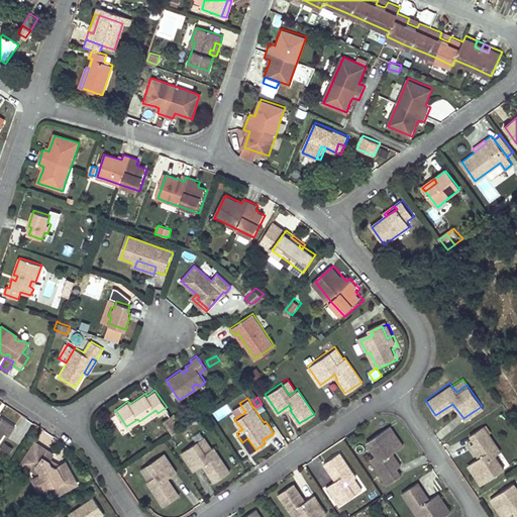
[(228,405),(213,411),(216,420),(232,414),(228,405)]
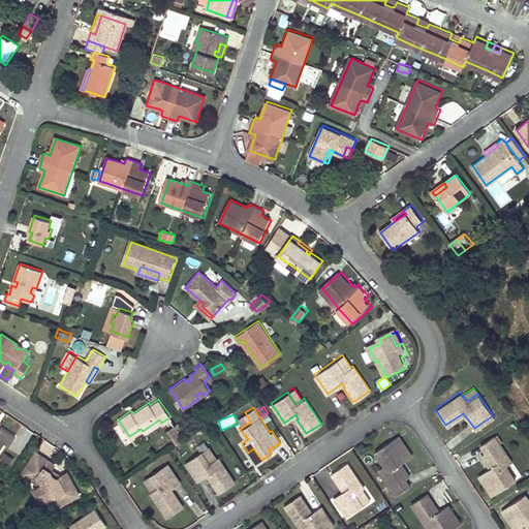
[(174,435),(180,431),(176,424),(168,429),(174,435)]
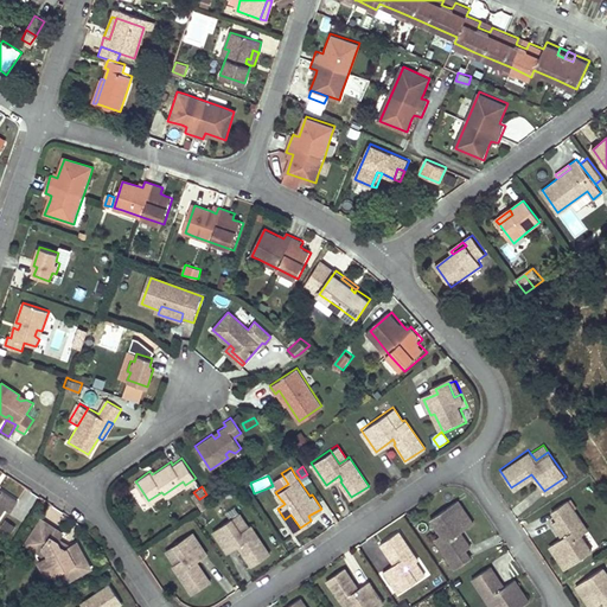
[(0,518),(7,508),(12,511),(19,502),(1,490),(0,491),(0,518)]
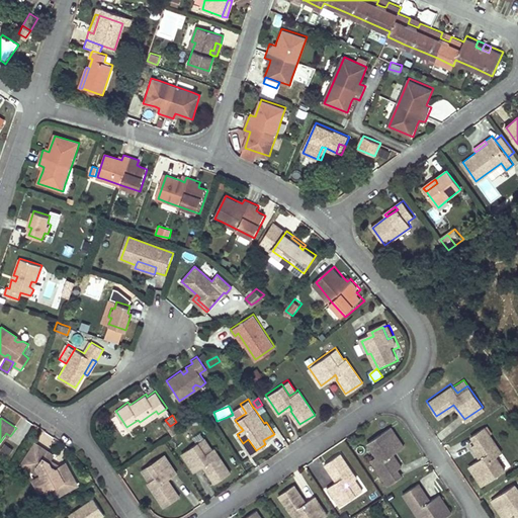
[(173,434),(175,433),(170,426),(165,420),(163,421),(173,434)]
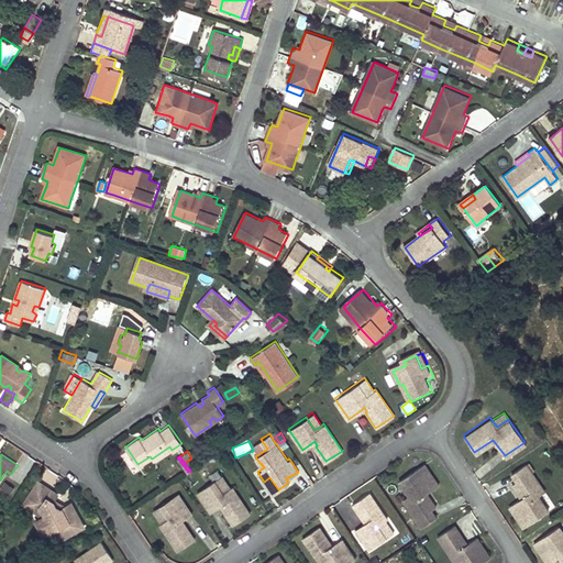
[(190,471),(197,466),(191,459),(185,463),(190,471)]
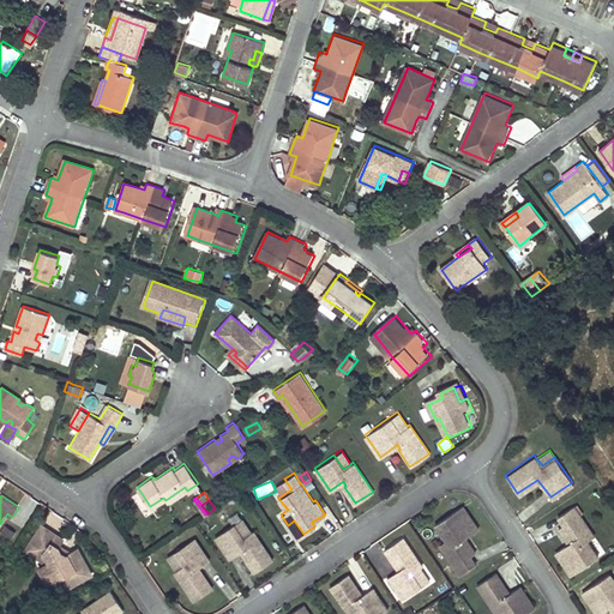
[(596,553),(585,537),(576,525),(583,519),(572,503),(555,515),(561,522),(555,527),(567,542),(563,545),(561,543),(553,549),(569,572),(596,553)]
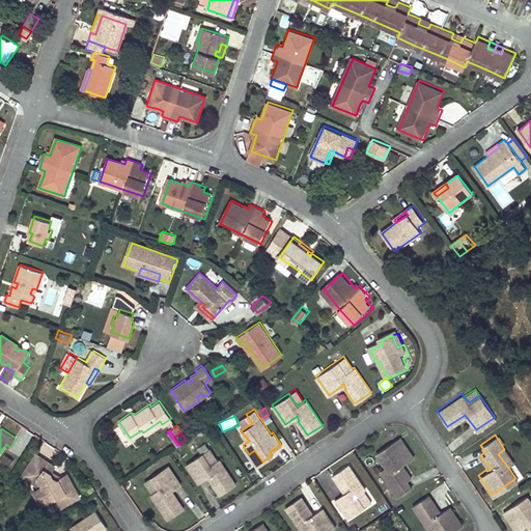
[(392,478),(387,481),(397,497),(412,487),(407,480),(411,477),(401,463),(406,459),(407,462),(413,456),(399,437),(375,453),(385,466),(392,478)]
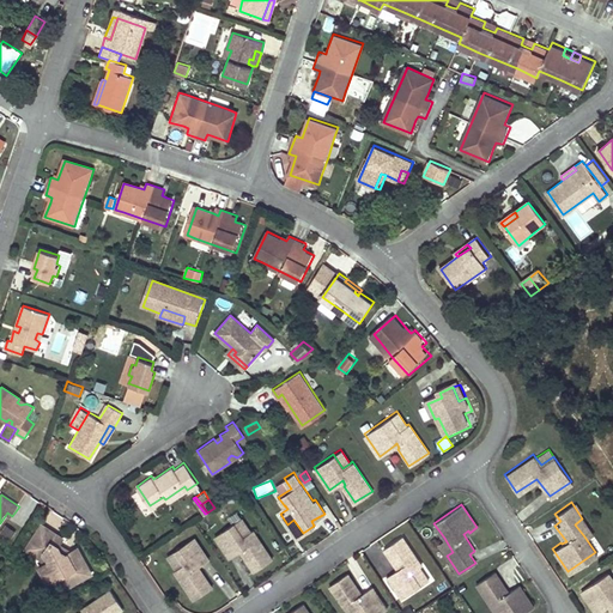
[(232,522),(242,536),(252,529),(242,515),(232,522)]
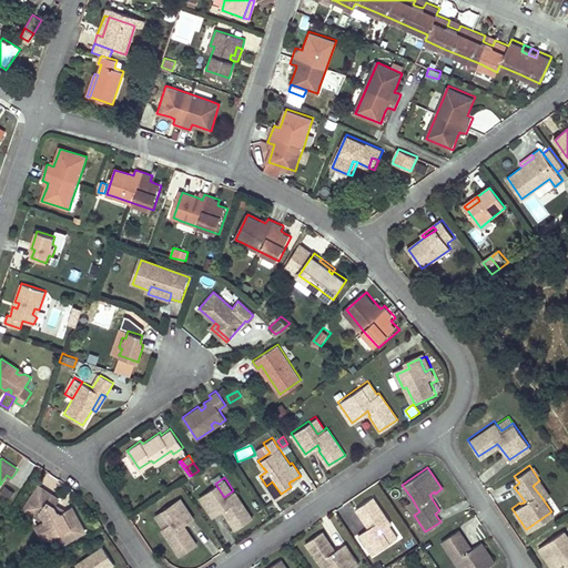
[(533,486),(541,497),(548,493),(539,480),(533,486)]
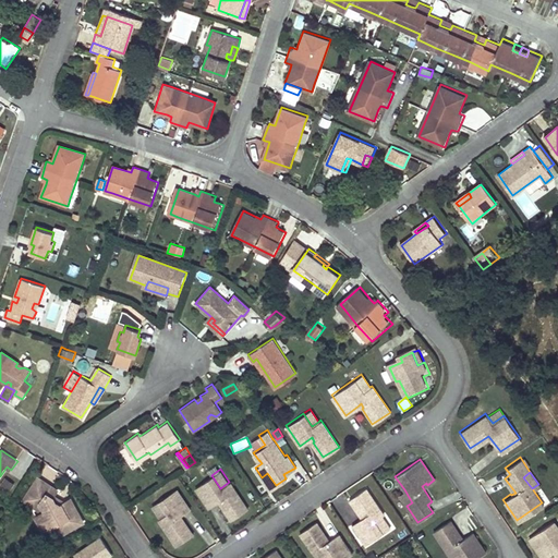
[(267,473),(262,477),(269,489),(276,485),(267,473)]
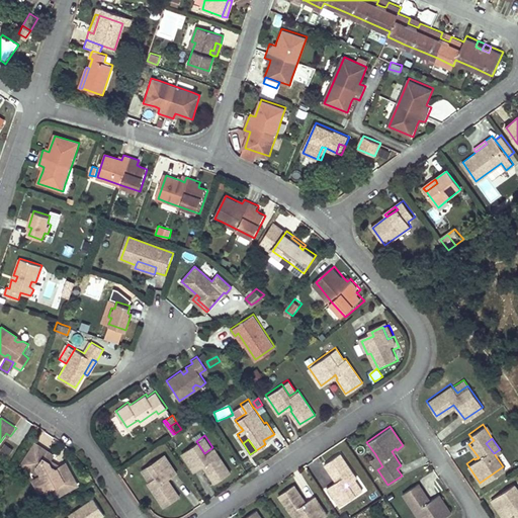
[(212,447),(204,453),(196,441),(181,451),(194,469),(205,461),(207,465),(205,467),(214,482),(232,470),(214,446),(212,447)]
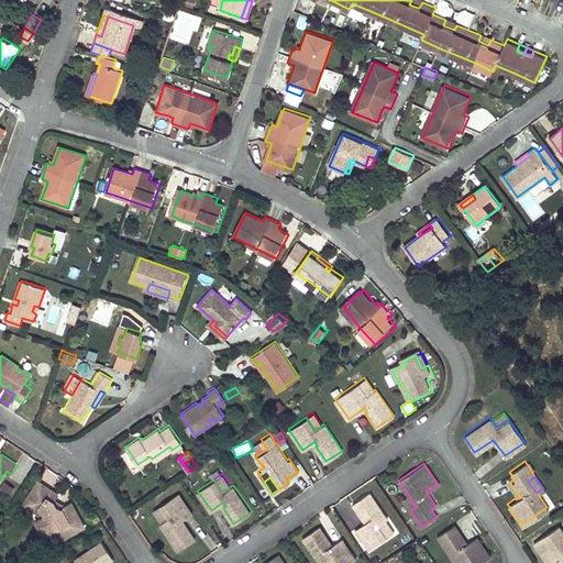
[(0,487),(0,490),(9,496),(14,486),(4,481),(0,487)]
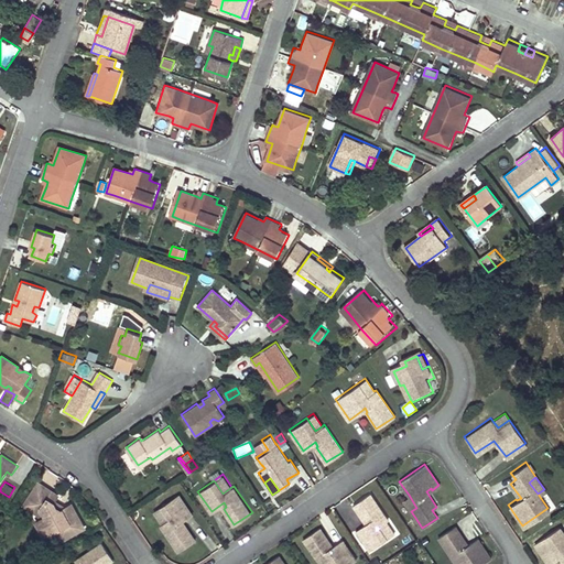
[(25,506),(30,509),(36,506),(41,507),(44,514),(38,518),(43,527),(51,533),(56,530),(62,539),(85,525),(73,503),(66,508),(62,511),(53,505),(57,497),(41,485),(25,506)]
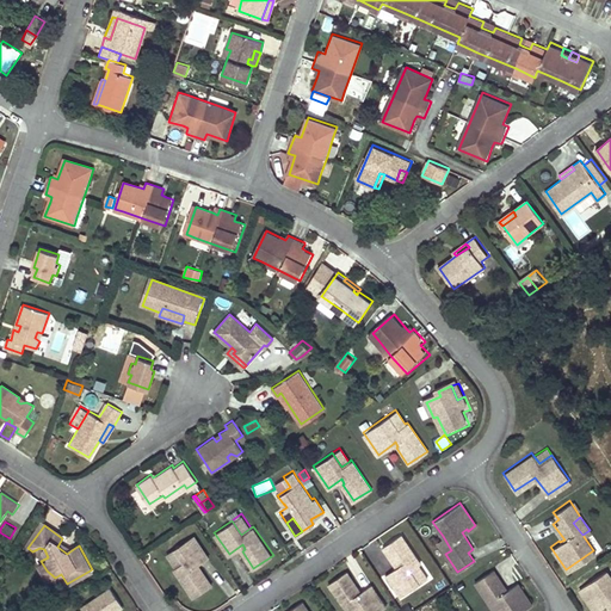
[(402,594),(420,582),(411,568),(419,563),(420,562),(401,534),(384,545),(395,560),(396,559),(401,563),(388,573),(402,594)]
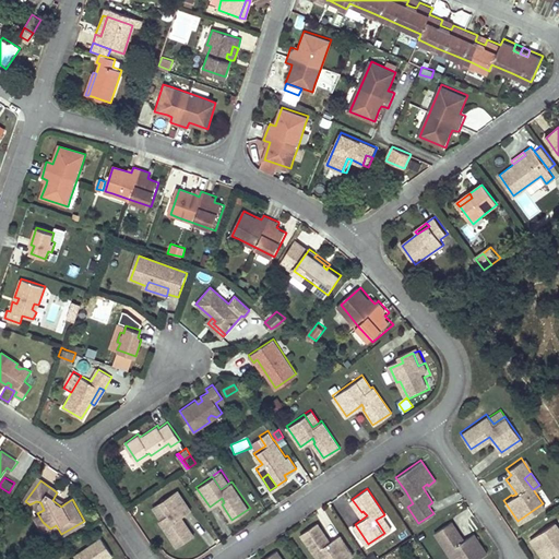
[(173,511),(162,518),(159,520),(177,546),(195,534),(187,520),(185,521),(180,515),(191,508),(178,489),(164,498),(173,511)]
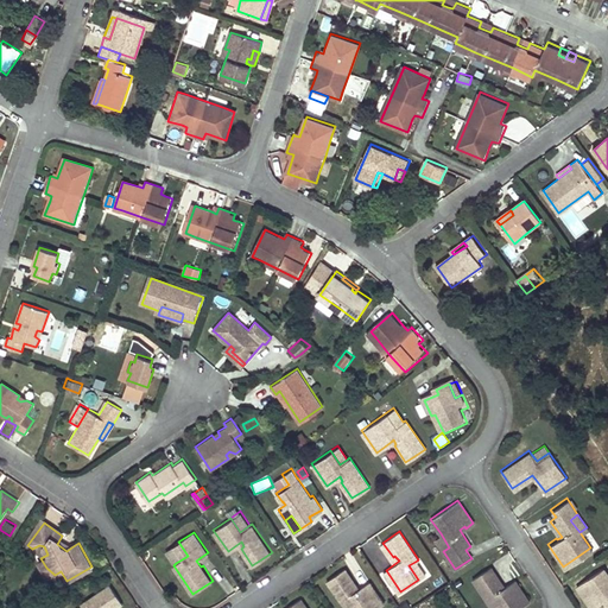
[(434,538),(443,551),(449,548),(441,533),(434,538)]
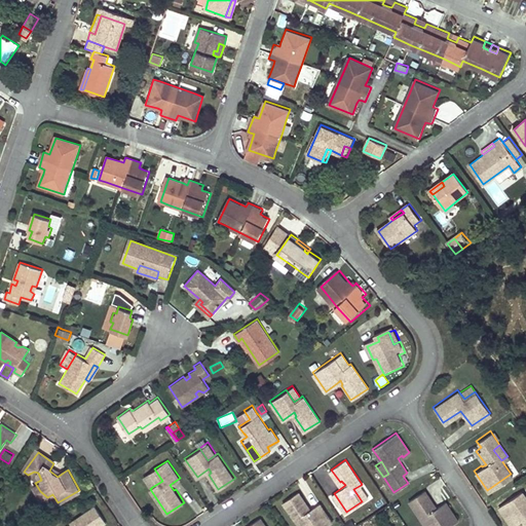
[(51,467),(49,471),(58,477),(62,474),(51,467)]
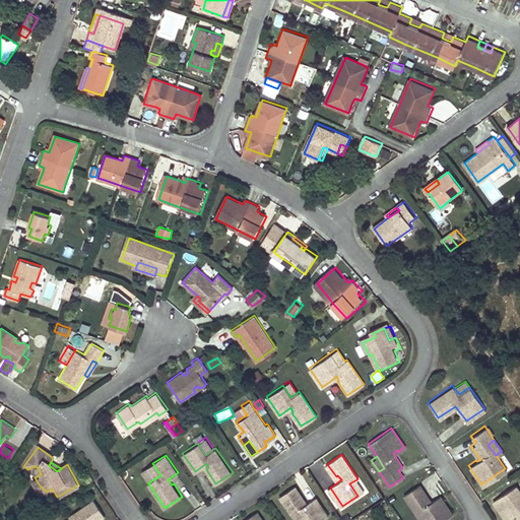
[(143,469),(150,481),(160,475),(152,463),(143,469)]
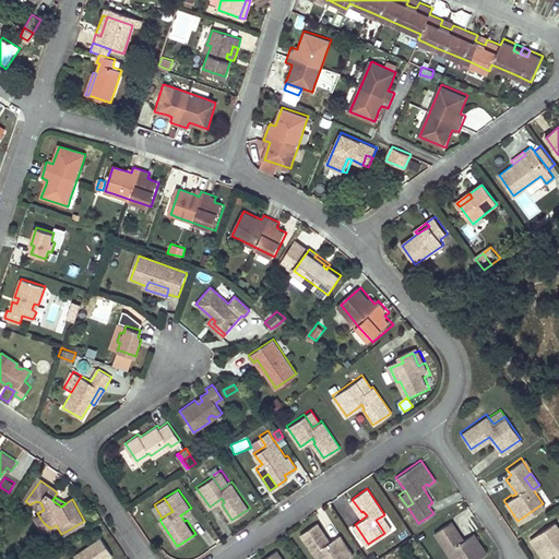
[(42,523),(43,522),(37,513),(44,510),(40,502),(36,501),(30,504),(42,523)]
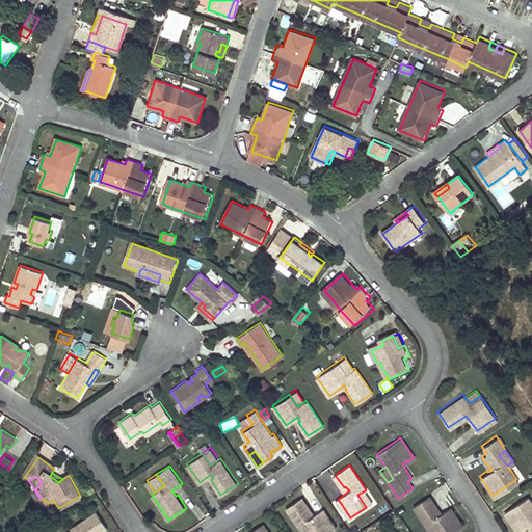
[(357,495),(366,507),(372,503),(365,490),(357,495)]
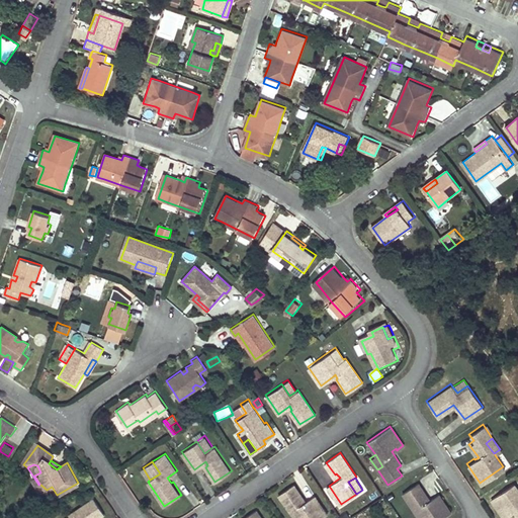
[(419,516),(421,515),(428,510),(432,517),(440,517),(449,512),(436,493),(427,499),(424,495),(426,493),(418,481),(402,492),(419,516)]
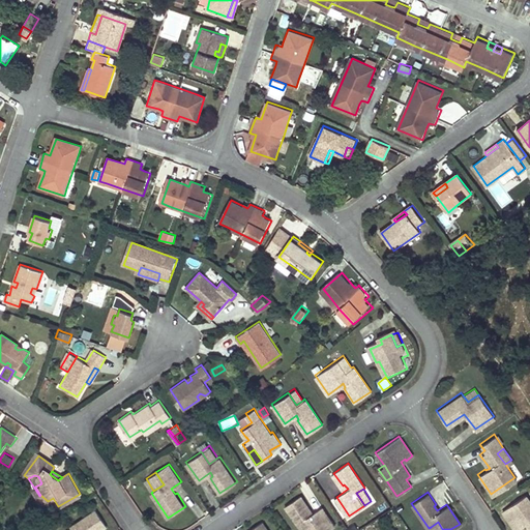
[(529,500),(525,492),(501,508),(514,528),(522,523),(522,522),(525,519),(529,526),(529,500)]
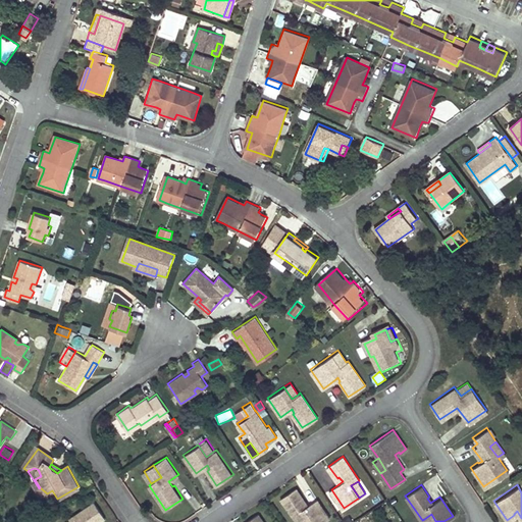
[(298,521),(300,520),(305,516),(309,521),(322,521),(329,518),(317,499),(306,506),(303,502),(306,500),(298,486),(281,498),(298,521)]
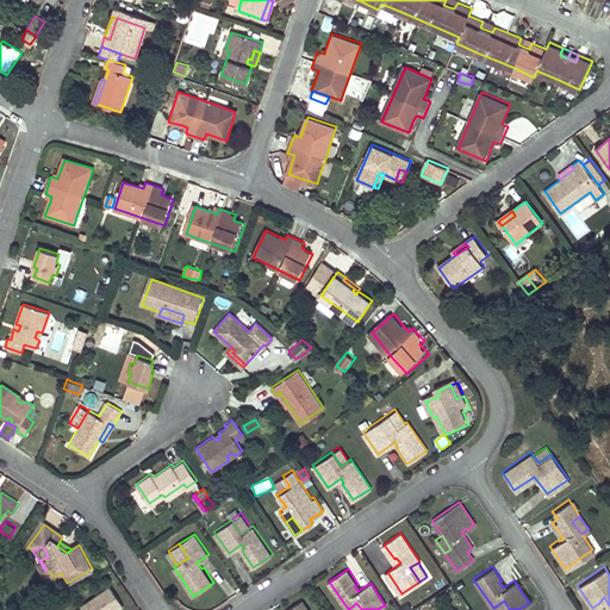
[(83,609),(111,609),(122,603),(109,586),(80,605),(82,608),(83,609)]
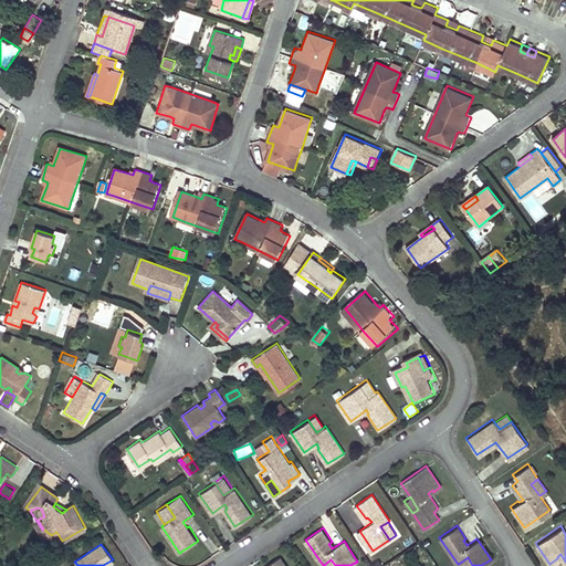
[(287,565),(281,555),(264,565),(287,565)]
